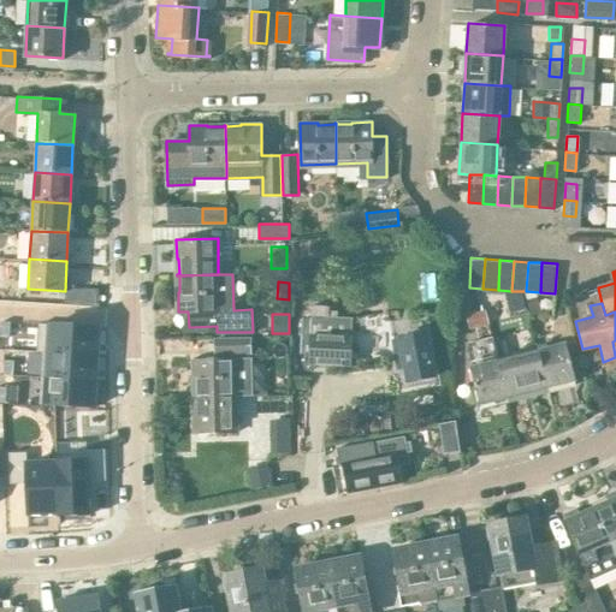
[(350,364),(353,316),(312,314),(309,363),(350,364)]
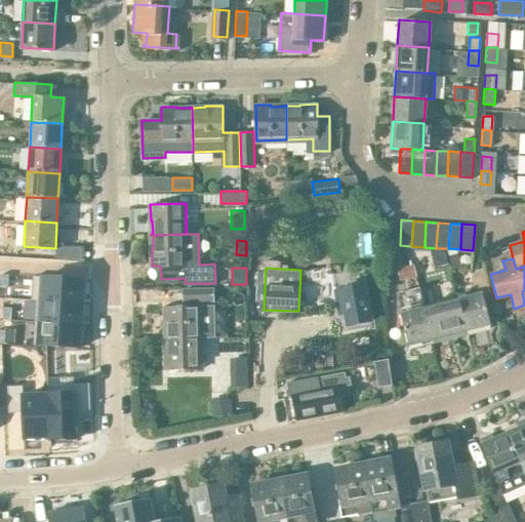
[(0,273),(0,285),(7,285),(8,274),(0,273)]
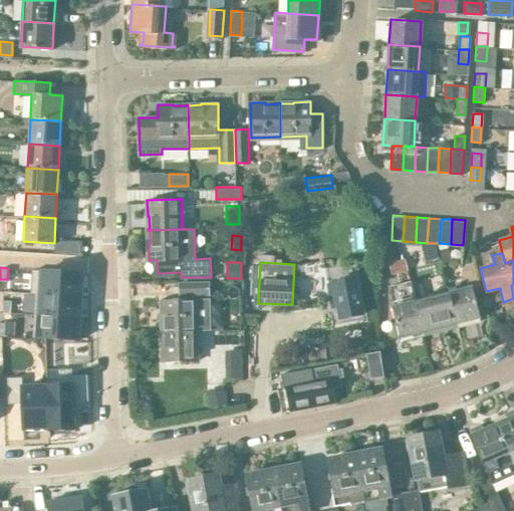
[(32,269),(30,291),(80,295),(82,272),(32,269)]
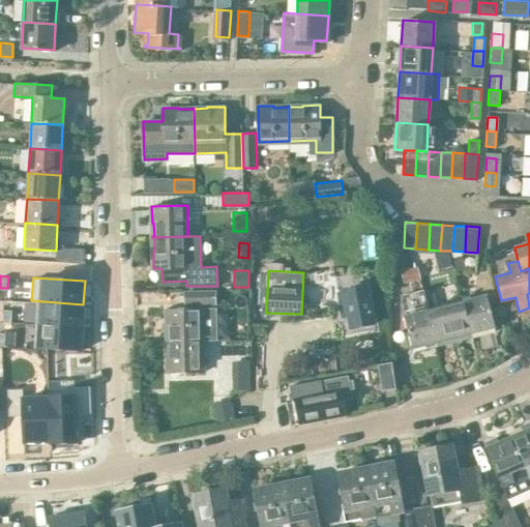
[(373,322),(366,286),(340,291),(344,312),(349,312),(352,326),(373,322)]
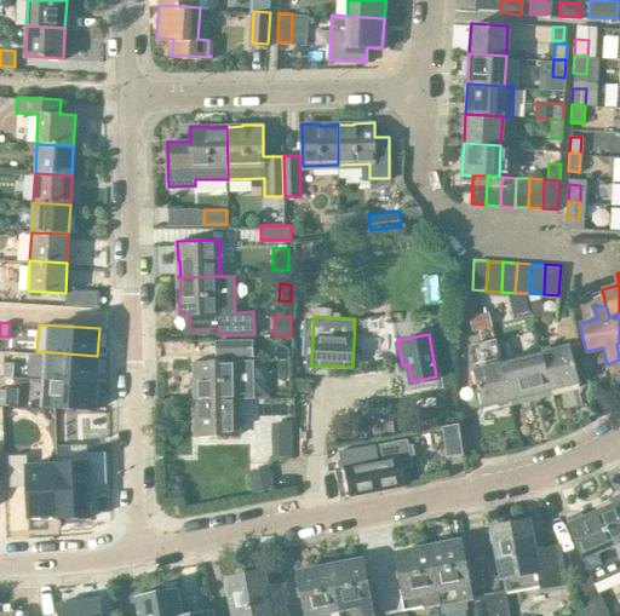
[(510,399),(500,362),(494,338),(469,345),(475,368),(472,368),(482,407),(510,399)]
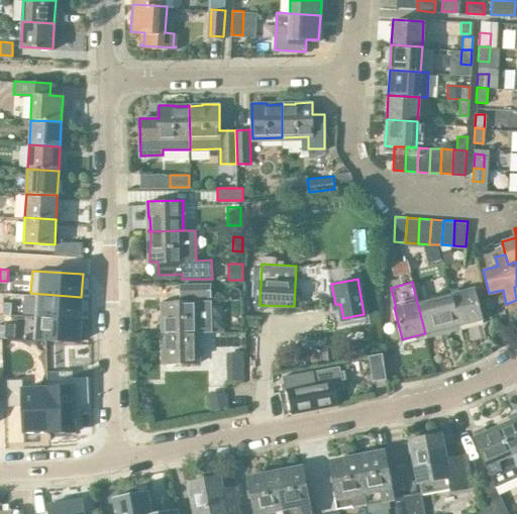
[(210,296),(210,283),(182,283),(182,296),(210,296)]
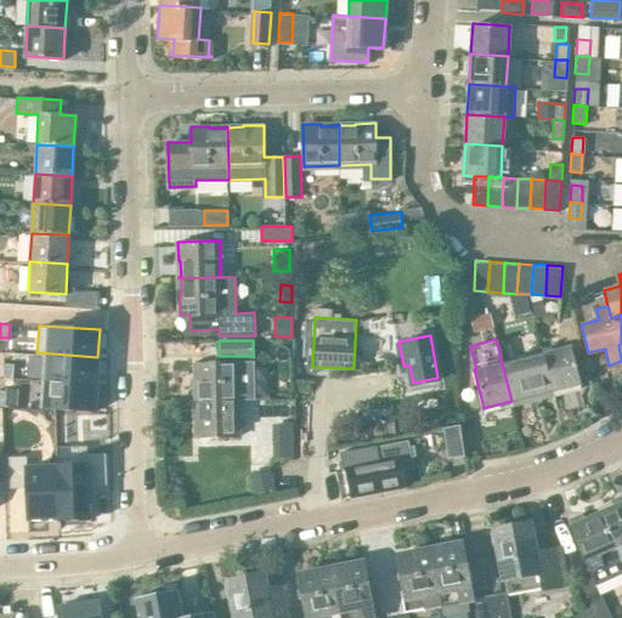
[(581,383),(571,345),(543,352),(553,390),(581,383)]
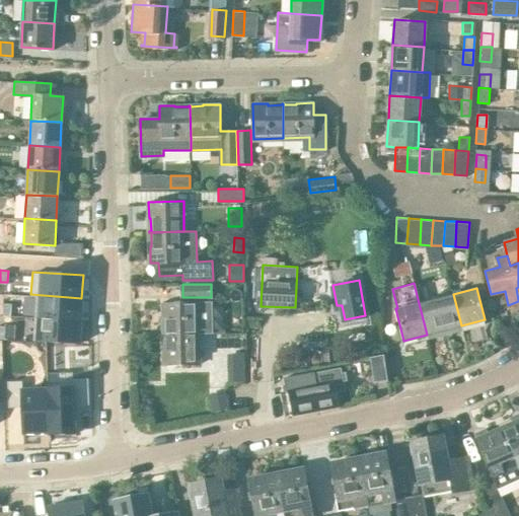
[(30,294),(30,295),(35,296),(34,316),(80,319),(81,298),(30,294)]
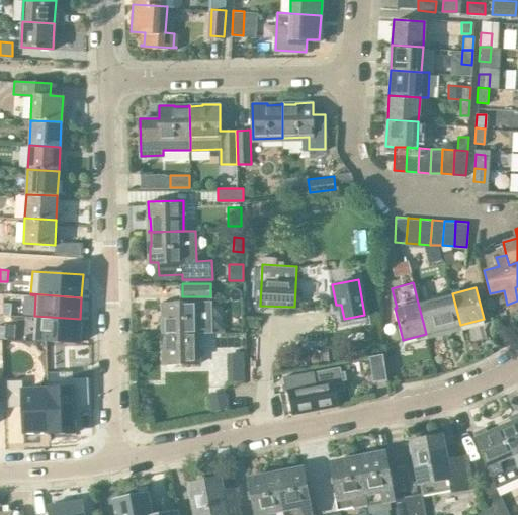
[(460,325),(452,293),(418,303),(426,334),(460,325)]
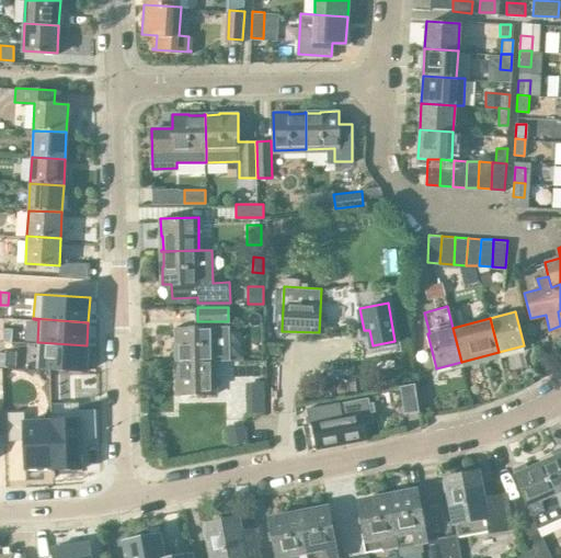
[(3,327),(2,340),(11,341),(12,328),(3,327)]
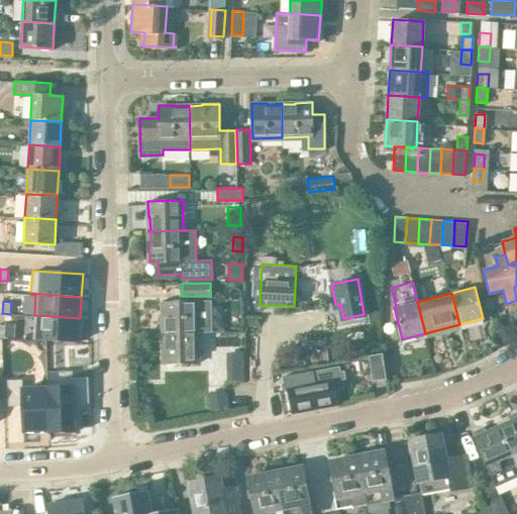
[(210,330),(210,301),(163,302),(163,317),(164,317),(164,330),(163,330),(163,331),(197,330),(210,330)]
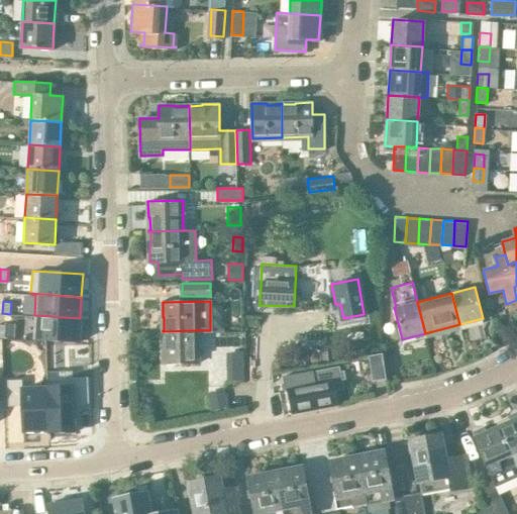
[(34,315),(32,338),(78,341),(80,318),(34,315)]
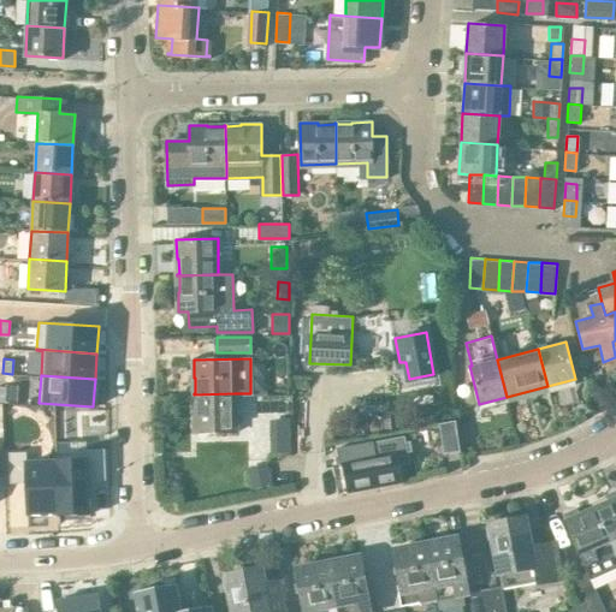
[(236,431),(235,393),(194,394),(194,396),(195,396),(196,413),(194,413),(195,431),(236,431)]
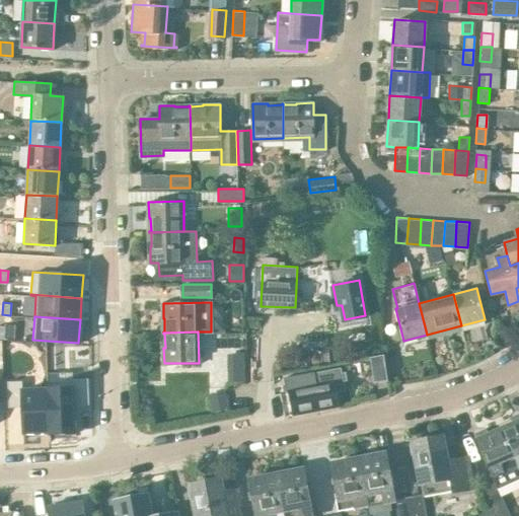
[(369,357),(373,382),(387,380),(382,354),(369,357)]
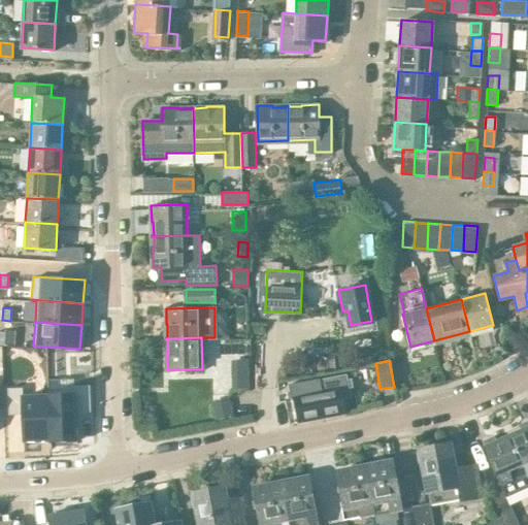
[(319,378),(289,383),(292,398),(294,398),(299,421),(344,412),(340,388),(322,391),(319,378)]
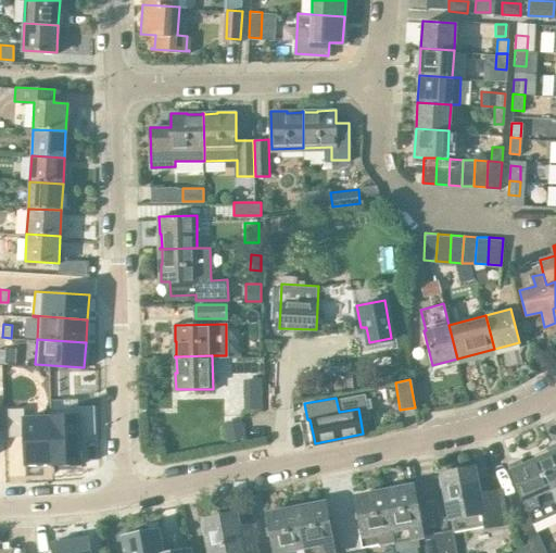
[(78,411),(51,412),(53,464),(81,463),(80,434),(96,434),(93,404),(78,405),(78,411)]
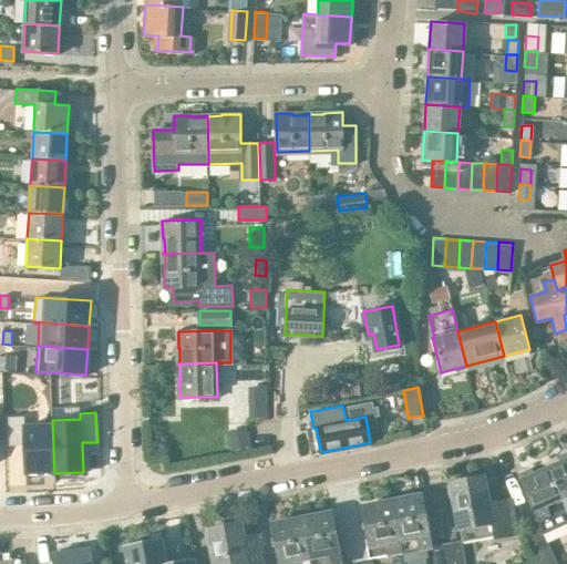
[(23,416),(8,417),(9,444),(23,444),(24,474),(54,473),(52,426),(24,427),(23,416)]
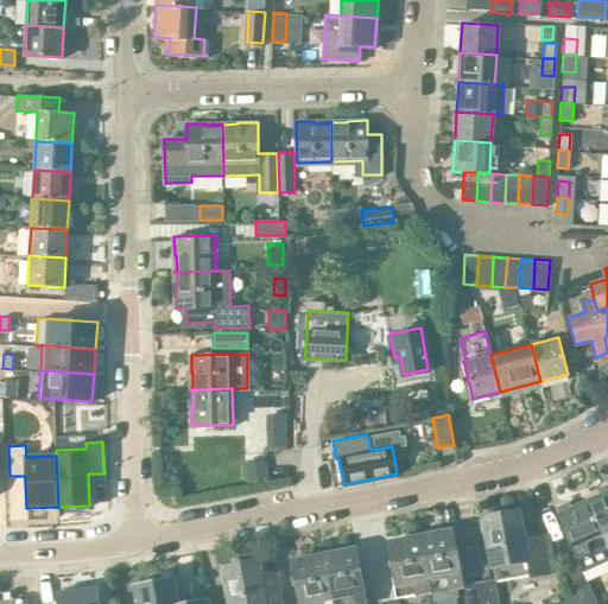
[(263,459),(245,463),(248,483),(267,479),(263,459)]
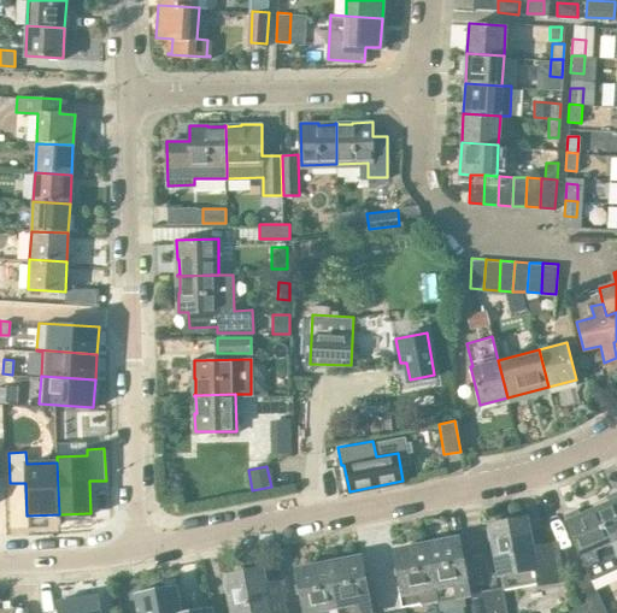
[(612,501),(595,508),(616,552),(616,553),(616,491),(610,496),(612,501)]
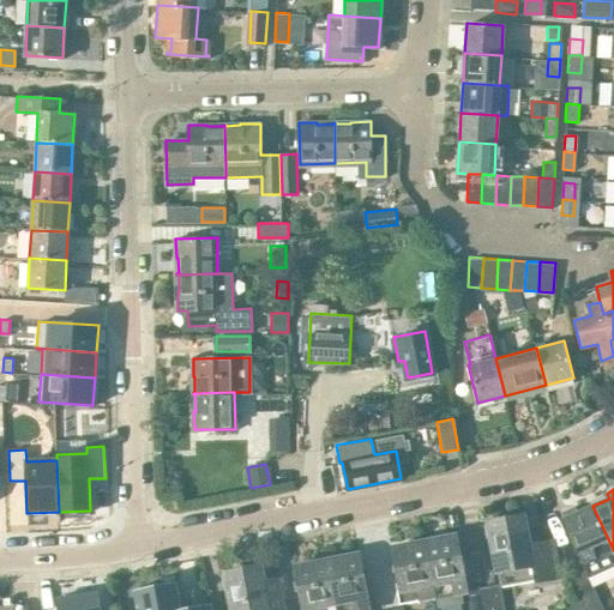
[(561,511),(560,511),(564,519),(583,562),(590,577),(613,566),(613,550),(613,549),(593,506),(576,513),(573,508),(563,513),(561,511)]
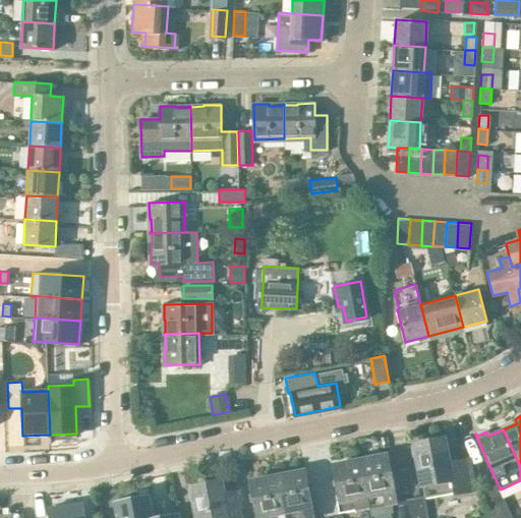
[(443,437),(414,443),(422,484),(424,499),(454,493),(476,488),(471,458),(448,462),(443,437)]
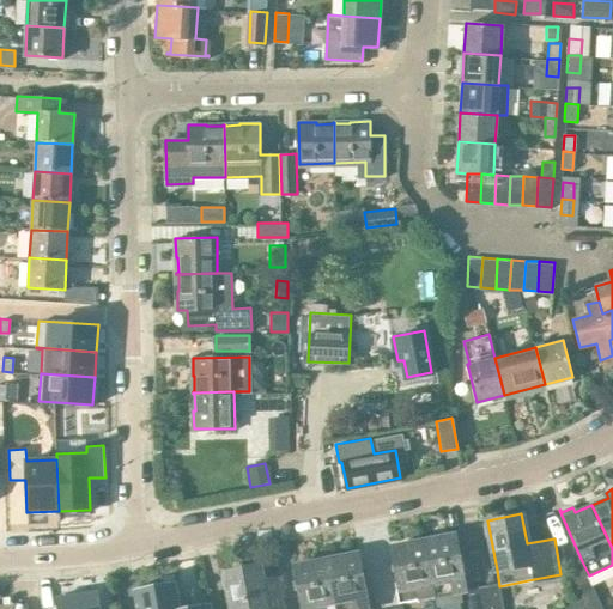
[(466,586),(455,534),(424,540),(434,594),(466,586)]
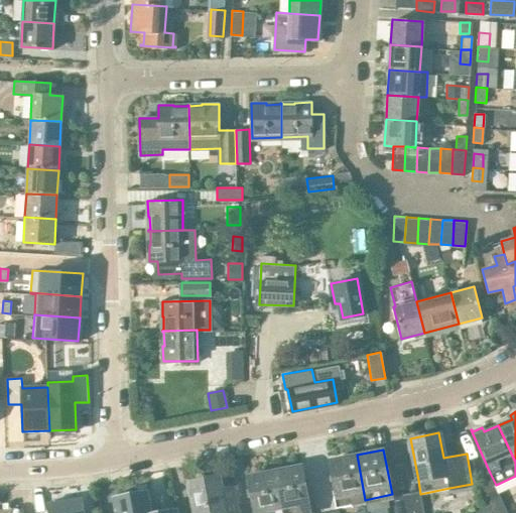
[(365,500),(357,455),(330,460),(336,493),(334,493),(336,505),(365,500)]
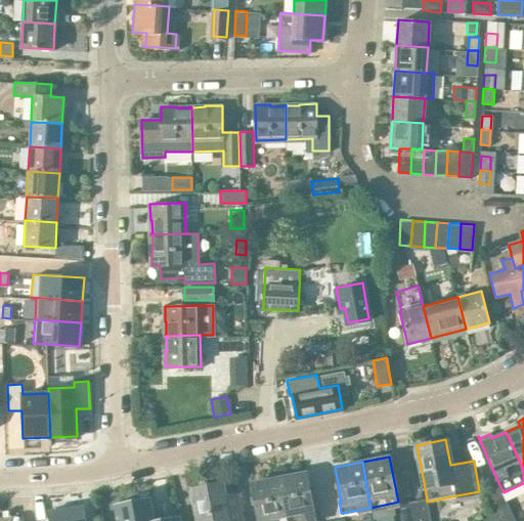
[(311,520),(315,520),(306,472),(279,477),(288,520),(311,520)]
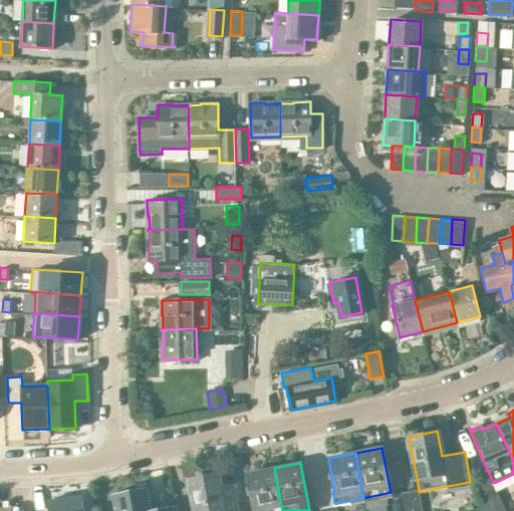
[(282,510),(274,468),(247,473),(253,510),(282,510)]
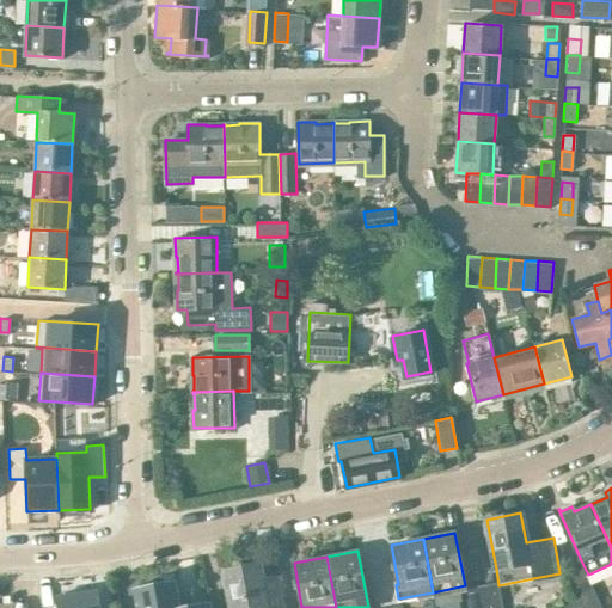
[(285,607),(279,576),(262,578),(259,563),(224,570),(231,607),(285,607)]
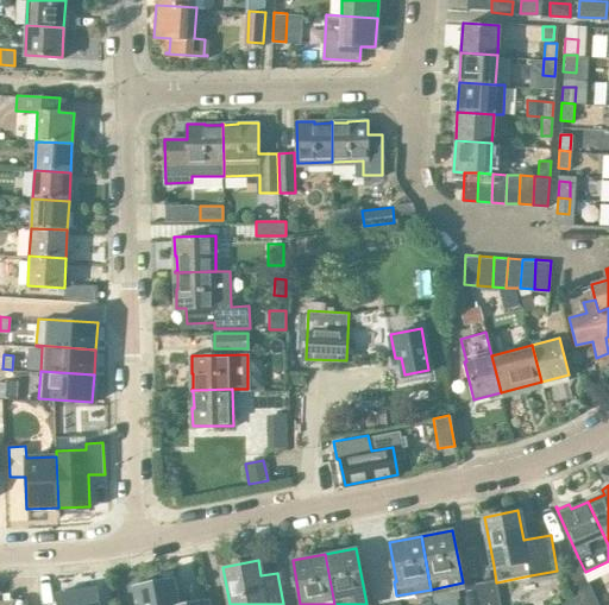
[(598,604),(579,561),(564,568),(581,604),(598,604)]
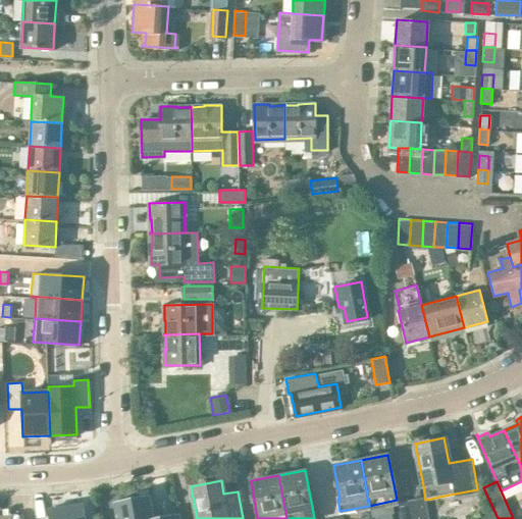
[(140,497),(113,502),(115,518),(180,518),(179,513),(154,518),(150,495),(147,496),(140,497)]
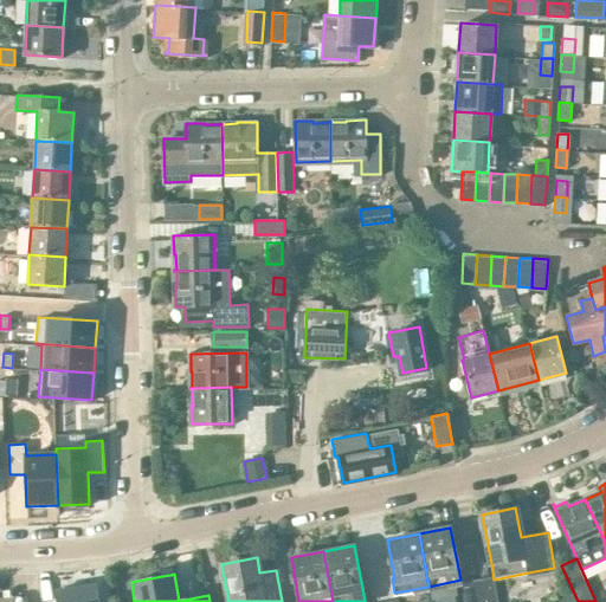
[(497,601),(494,580),(477,583),(481,601),(497,601)]
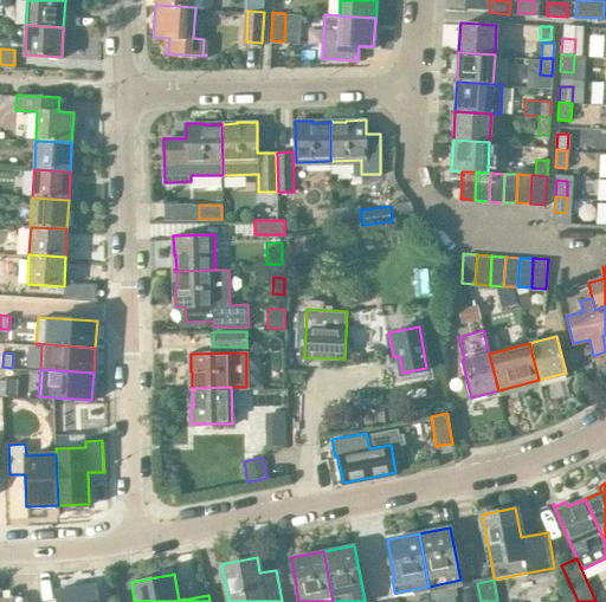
[(98,601),(96,583),(57,589),(58,601),(98,601)]
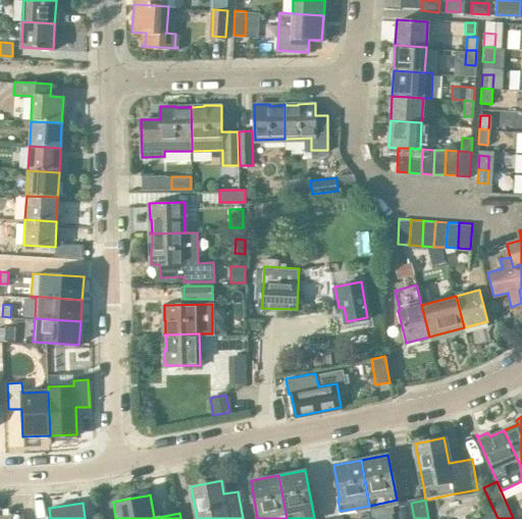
[(414,518),(411,503),(398,505),(400,518),(414,518)]
